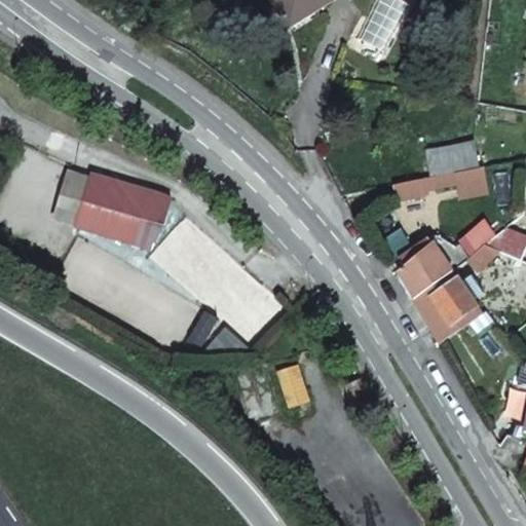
[(270,0),(288,28),(332,0),(270,0)]
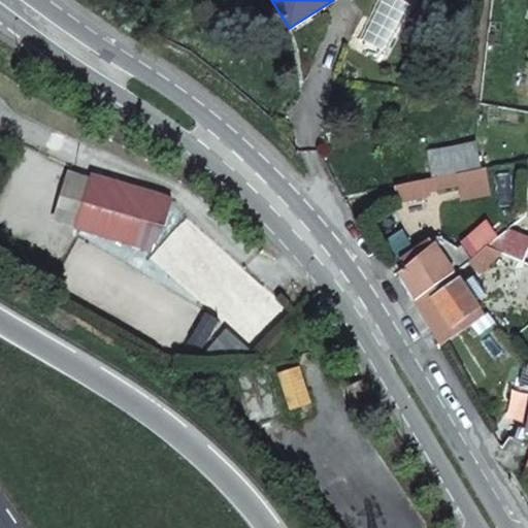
[(475,142),(429,152),(433,178),(479,169),(475,142)]
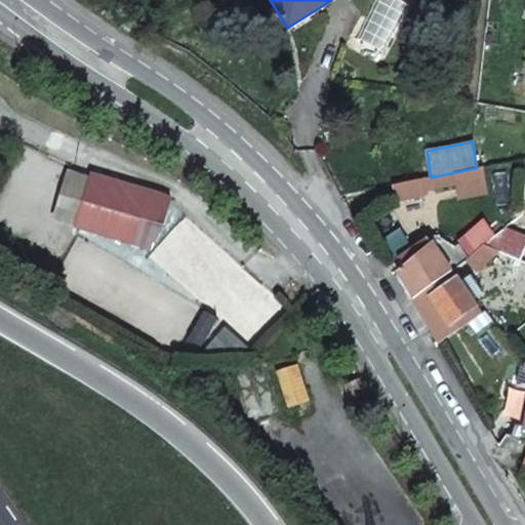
[(418,179),(392,185),(396,202),(423,196),(418,179)]
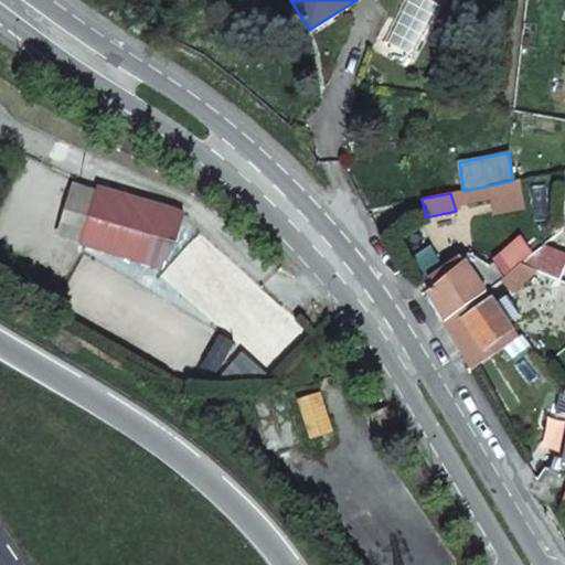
[(450,263),(428,278),(437,289),(466,265),(460,257),(450,263)]
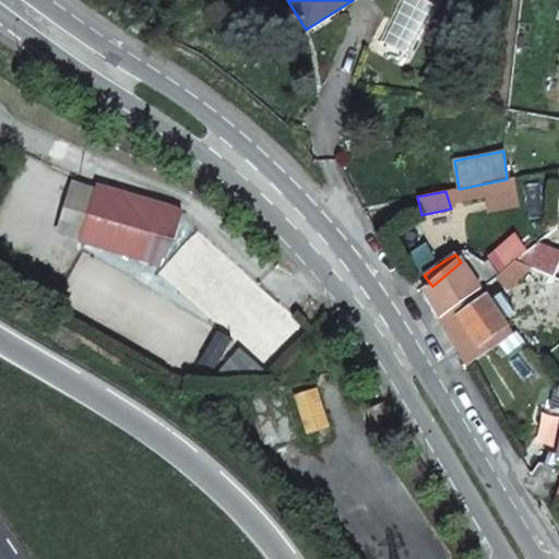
[(470,254),(461,262),(479,289),(498,276),(488,261),(484,263),(470,254)]
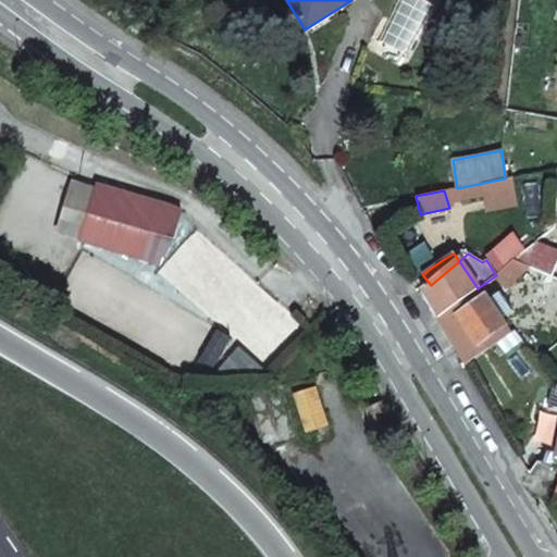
[(512,259),(496,275),(504,287),(528,267),(512,259)]
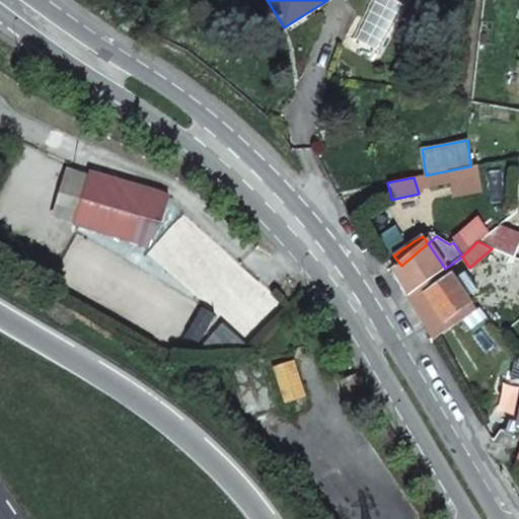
[(401,266),(393,273),(396,277),(408,297),(445,269),(428,243),(401,266)]
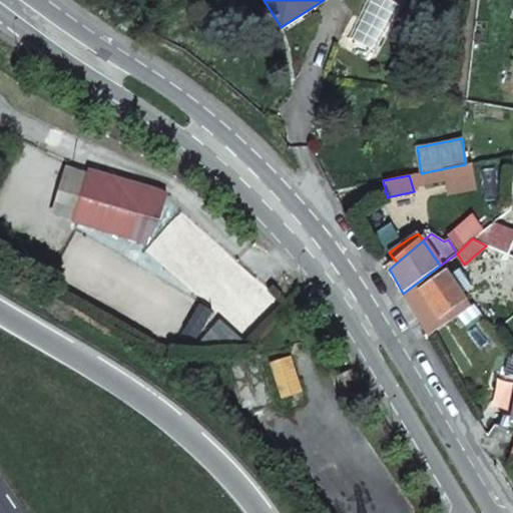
[(440,266),(403,294),(425,331),(428,336),(468,308),(458,294),(450,282),(440,266)]
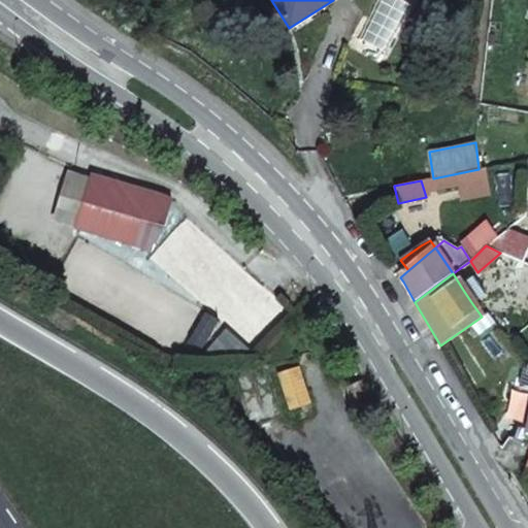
[(477,279),(463,290),(471,302),(484,294),(479,287),(482,285),(477,279)]
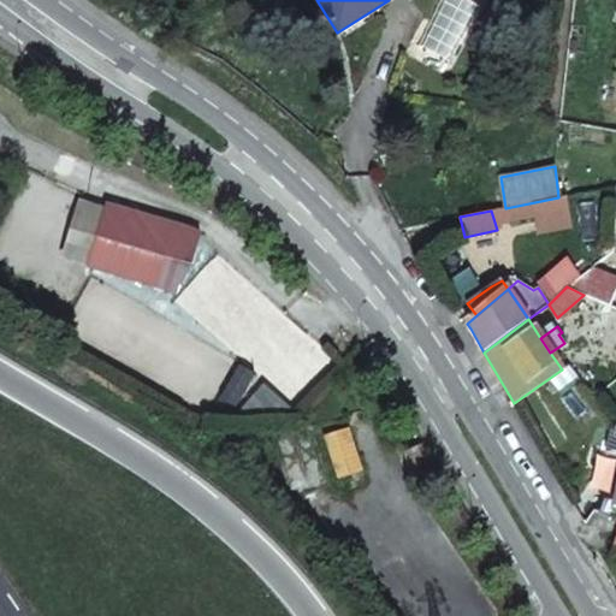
[(604,497),(598,513),(615,519),(615,501),(604,497)]
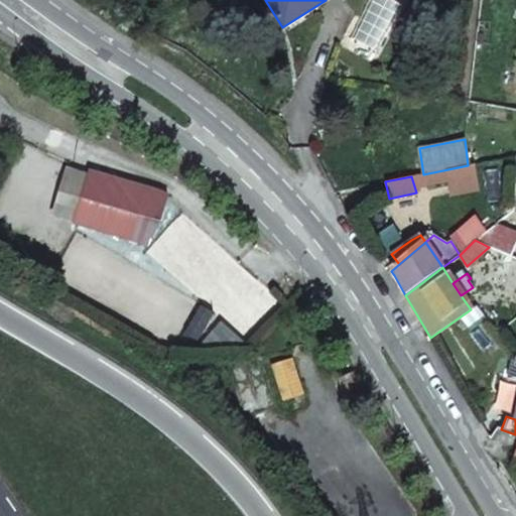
[(515,444),(505,461),(515,466),(515,444)]
